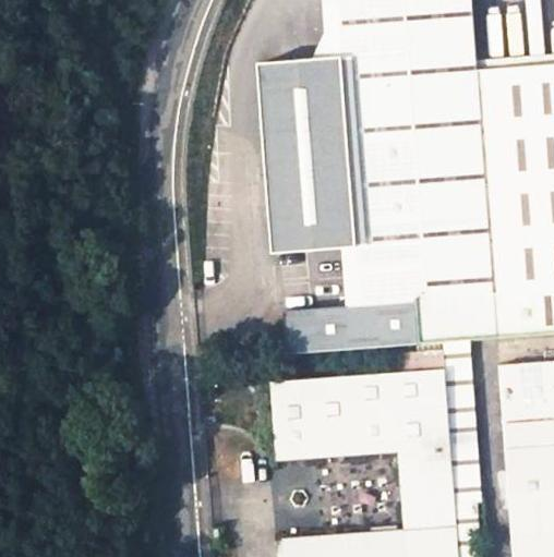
[(322,0),(341,247),(356,247),(340,40),(470,29),(468,0),(322,0)]
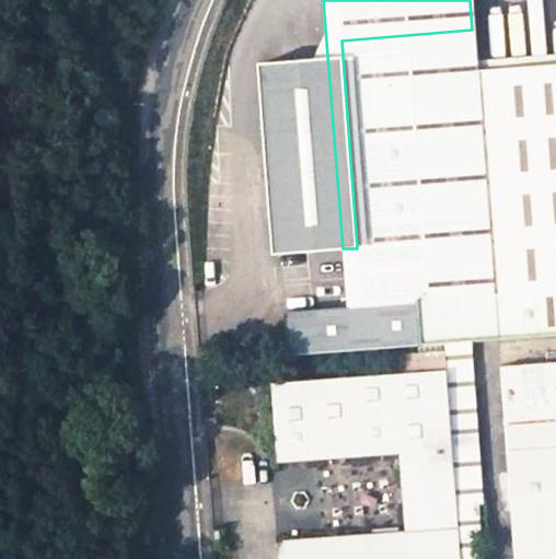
[(414,326),(555,314),(555,57),(475,65),(472,30),(342,41),(357,248),(343,248),(346,306),(412,301),(414,326)]
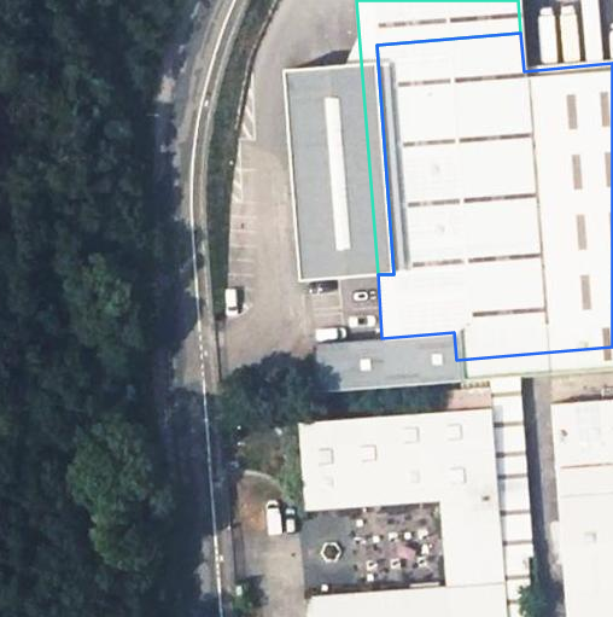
[(612,347),(456,360),(459,383),(519,378),(612,371),(612,347)]
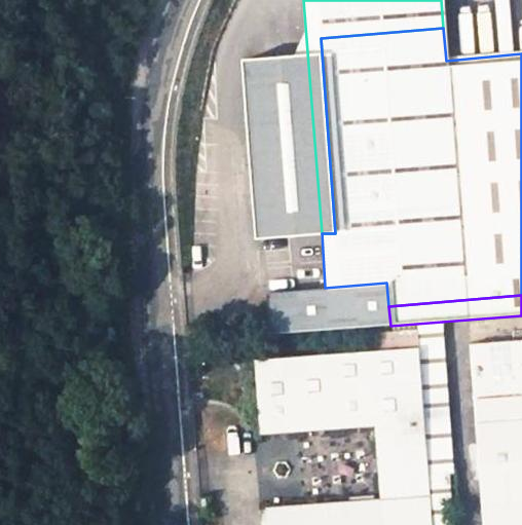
[(429,524),(416,331),(372,334),(374,350),(254,359),(259,433),(375,424),(380,501),(263,509),(264,524),(429,524)]
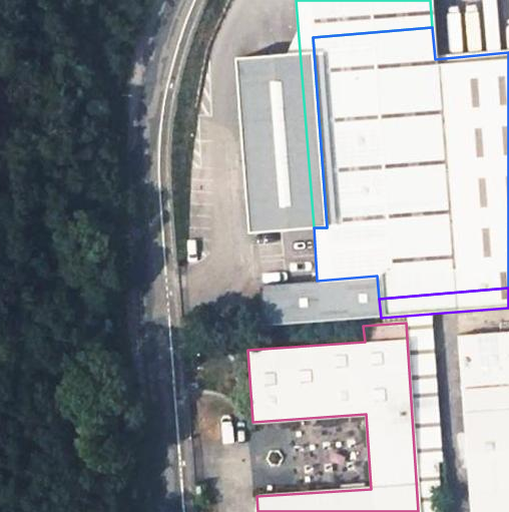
[(508,511),(508,327),(456,332),(469,511),(508,511)]
